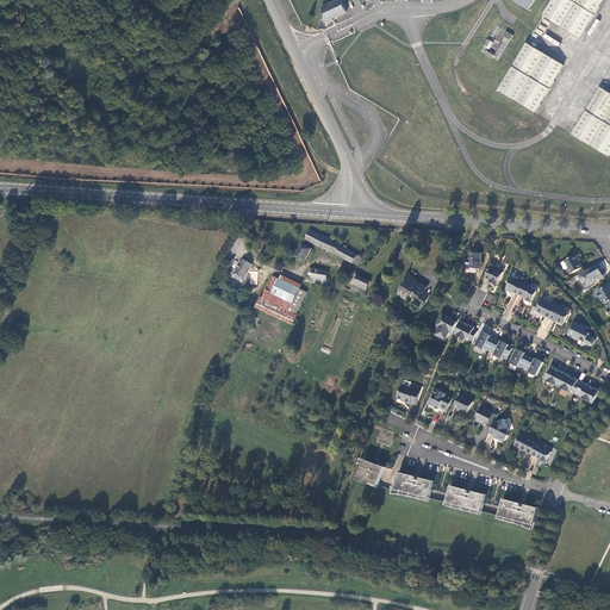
[(325,16),(324,20),(329,23),(334,20),(332,19),(332,18),(336,17),(347,12),(341,0),(337,0),(322,7),(325,16)]
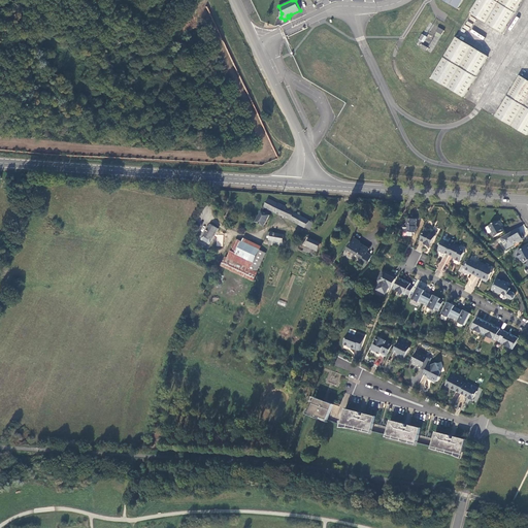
[(463,0),(442,0),(458,9),(463,0)]
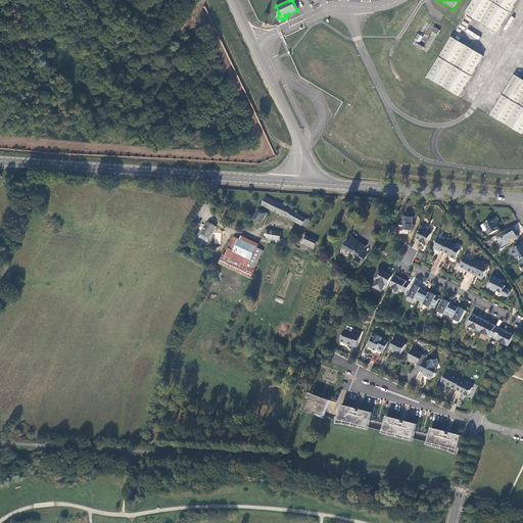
[(472,0),(465,14),(498,33),(515,0),(472,0)]
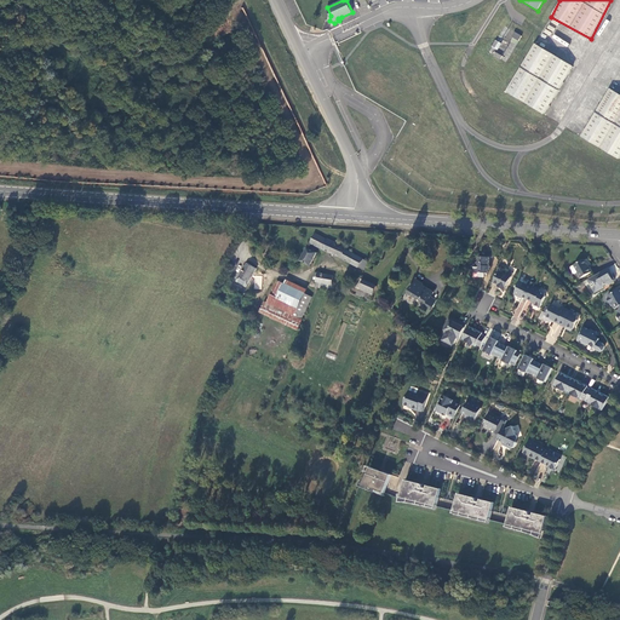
[(511,29),(505,27),(489,53),(494,56),(497,53),(511,29)]
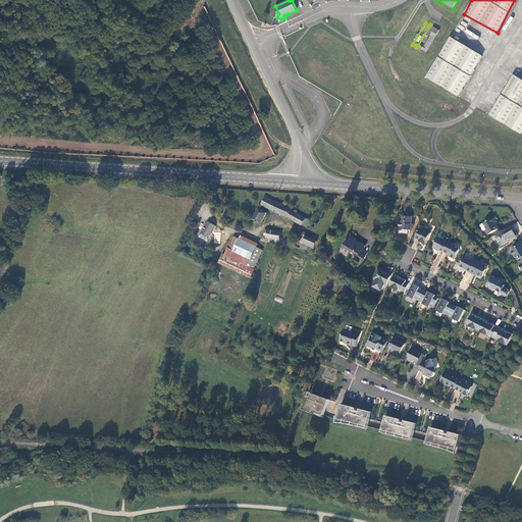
[(423,48),(422,51),(426,53),(437,35),(432,32),(423,48)]
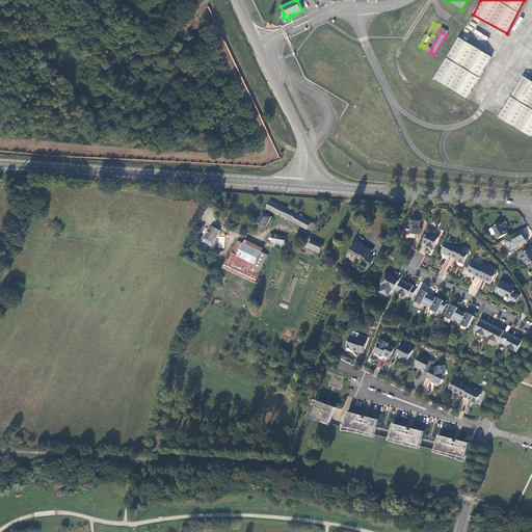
[(456,37),(433,80),(468,99),(490,55),(456,37)]
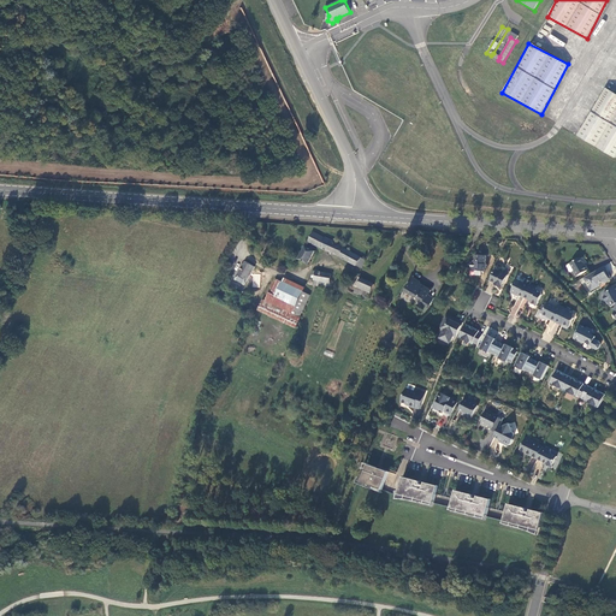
[(576,137),(615,158),(615,94),(603,88),(576,137)]
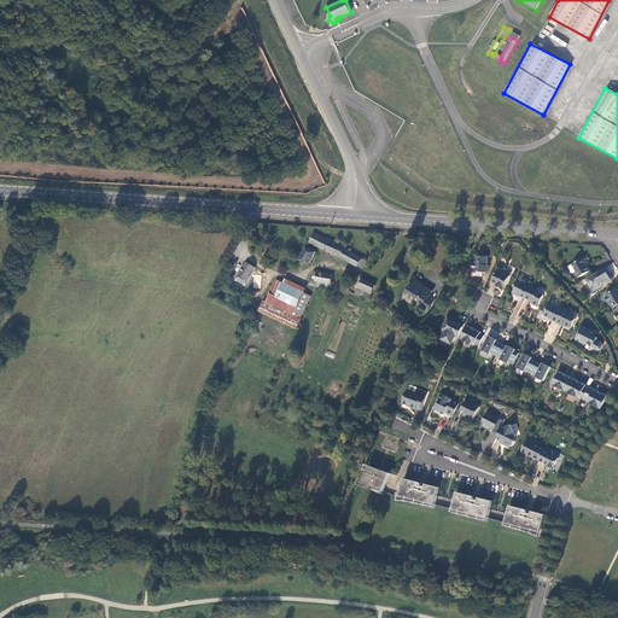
[(362,269),(367,261),(345,250),(345,248),(314,232),(309,242),(362,269)]
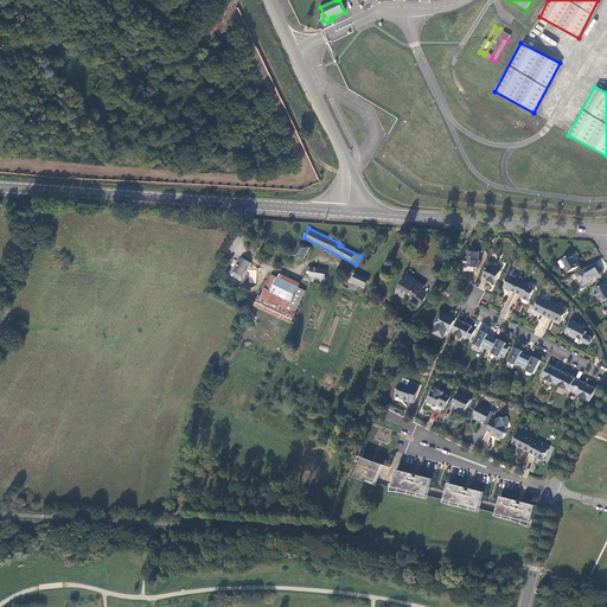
[(301,242),(294,256),(304,261),(311,248),(301,242)]
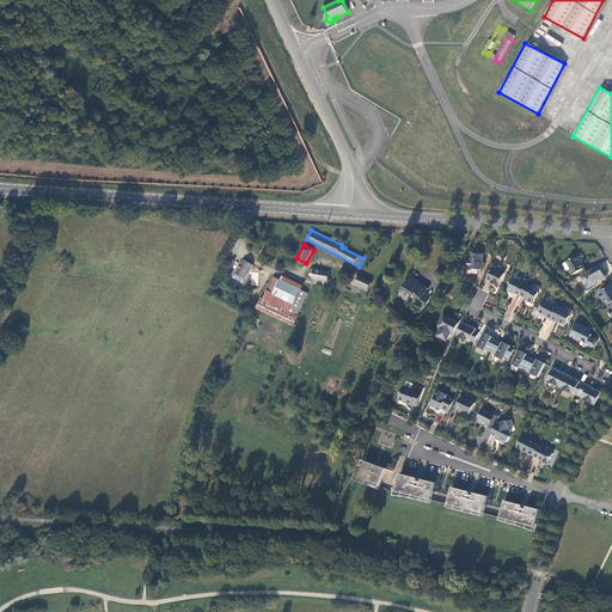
[(472,273),(478,274),(478,269),(482,269),(482,267),(483,267),(483,262),(479,262),(481,254),(473,254),(473,257),(469,261),(469,268),(472,269),(472,273)]
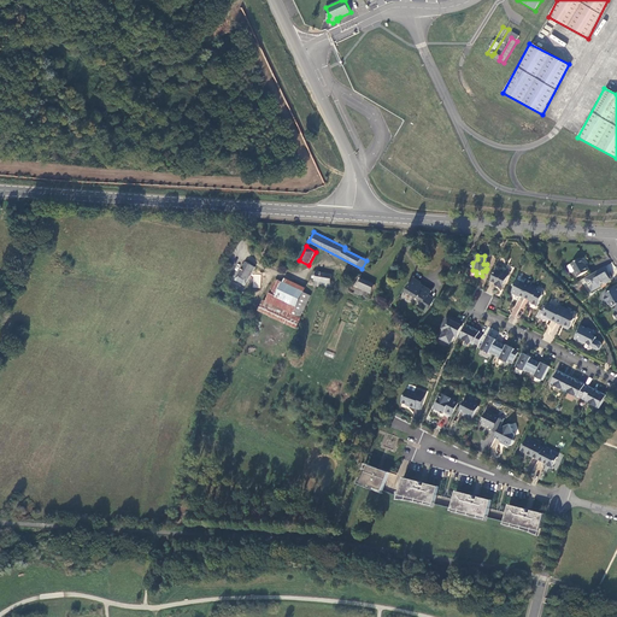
[(576,271),(575,271),(579,277),(589,270),(587,266),(586,266),(581,259),(573,264),(576,270),(576,271)]
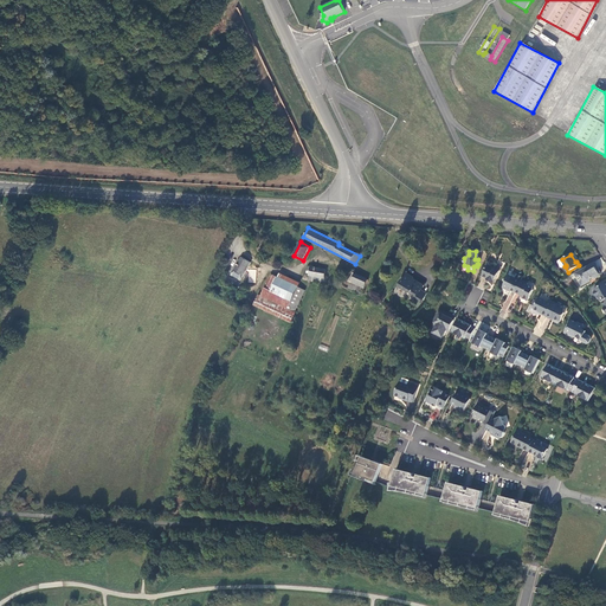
[(240,281),(251,263),(242,258),(231,276),(240,281)]
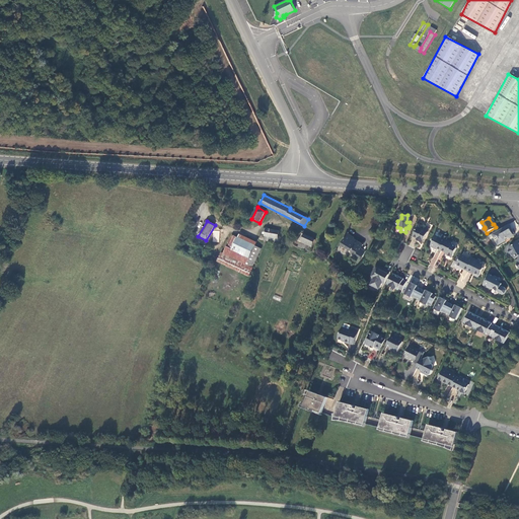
[(510,224),(492,234),(499,245),(506,241),(506,238),(508,237),(510,239),(514,236),(515,233),(510,224)]
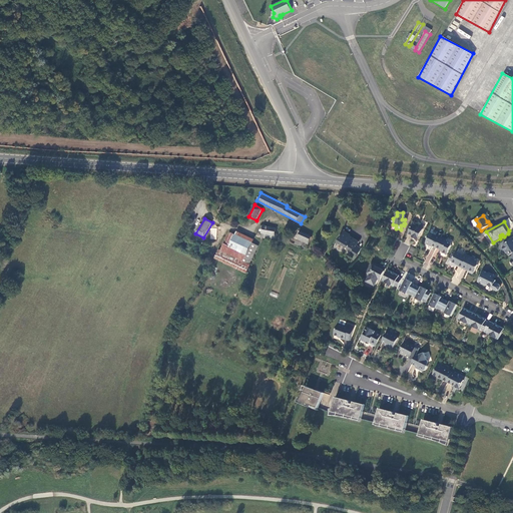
[(414,237),(418,239),(423,229),(413,224),(409,233),(415,236),(414,237)]
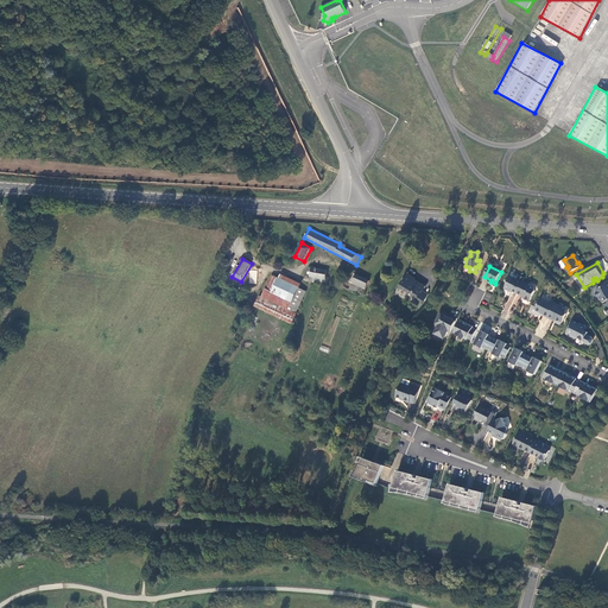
[(312,278),(327,279),(327,271),(309,267),(308,272),(311,273),(310,278),(312,278)]
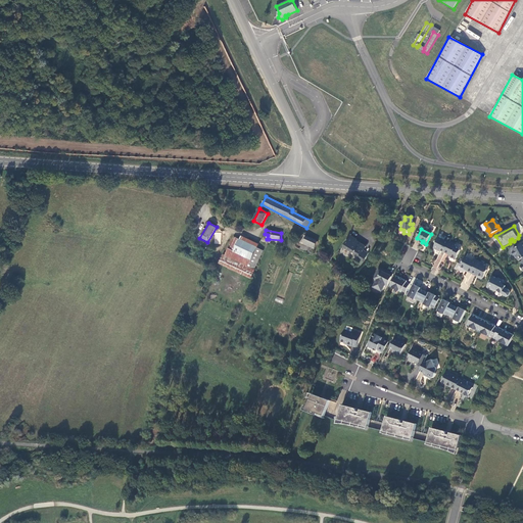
[(258,243),(241,235),(240,239),(257,247),(258,243)]
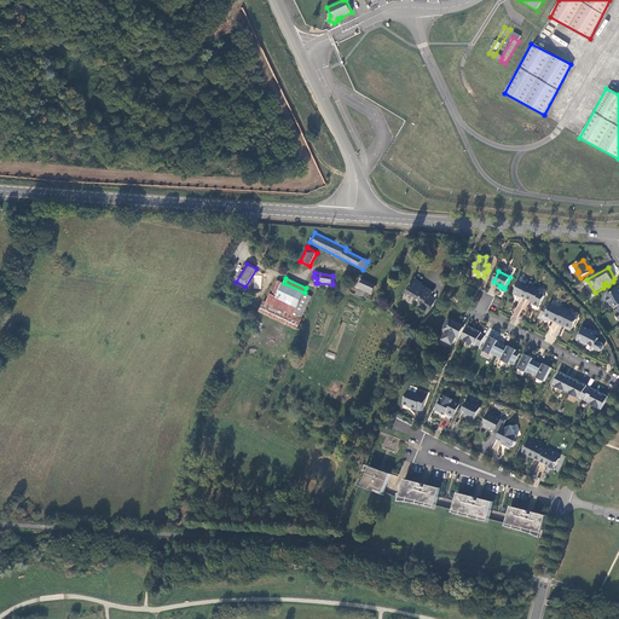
[(359,289),(372,295),(377,287),(360,278),(356,287),(359,289)]
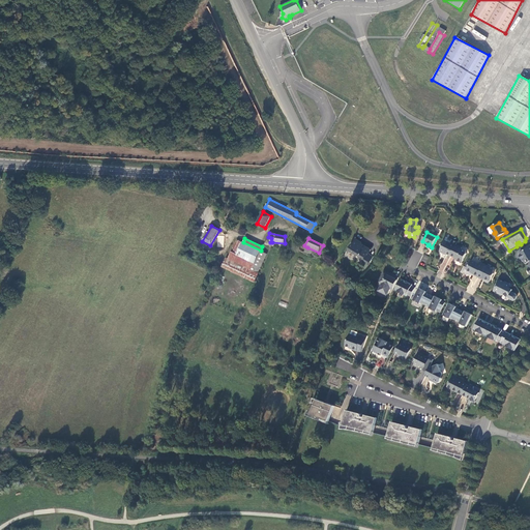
[(223,267),(256,282),(260,273),(258,272),(267,254),(261,251),(243,242),(237,240),(228,259),(227,258),(223,267)]
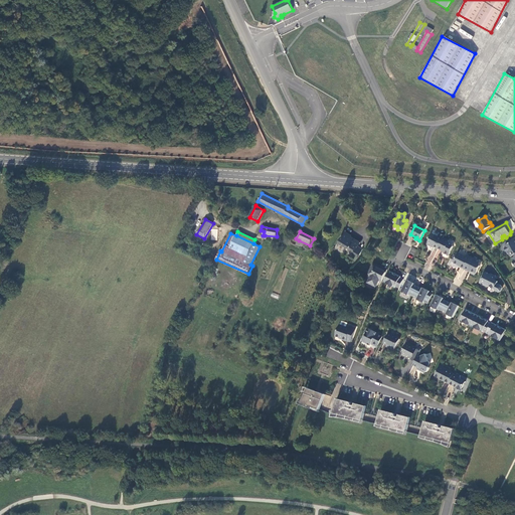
[(440,246),(444,238),(439,236),(432,233),(428,238),(431,239),(427,244),(432,246),(434,245),(434,244),(440,246)]
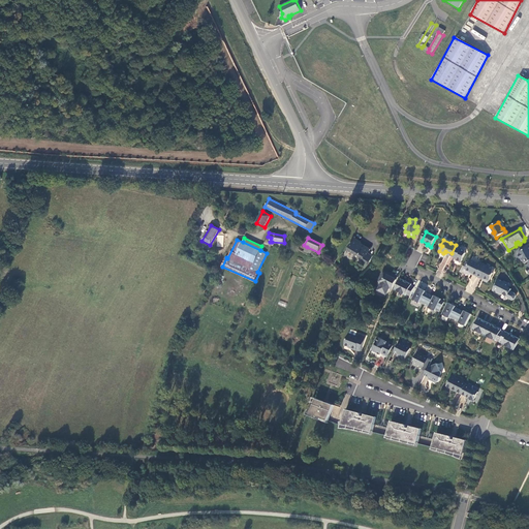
[(369,251),(353,241),(346,252),(362,262),(364,259),(368,261),(370,259),(368,258),(369,256),(367,254),(369,251)]
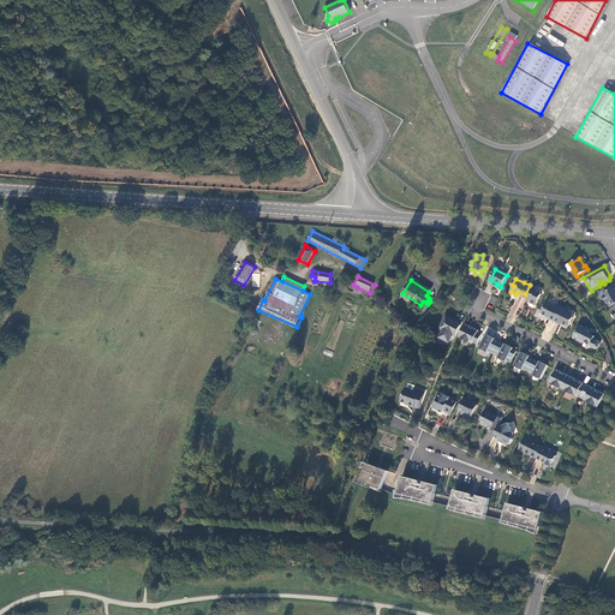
[(531,300),(536,287),(530,285),(525,294),(524,297),(531,300)]
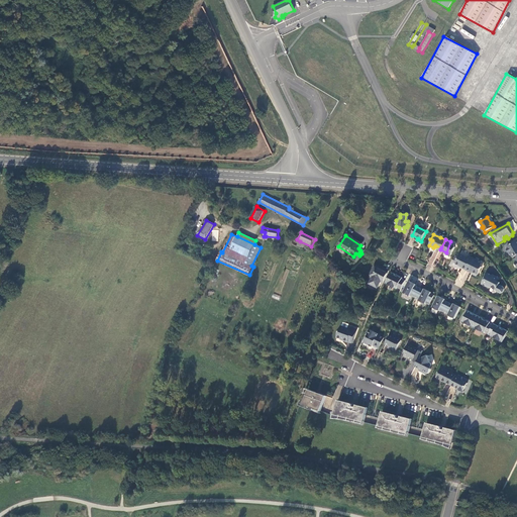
[(309,251),(311,246),(300,241),(298,246),(309,251)]
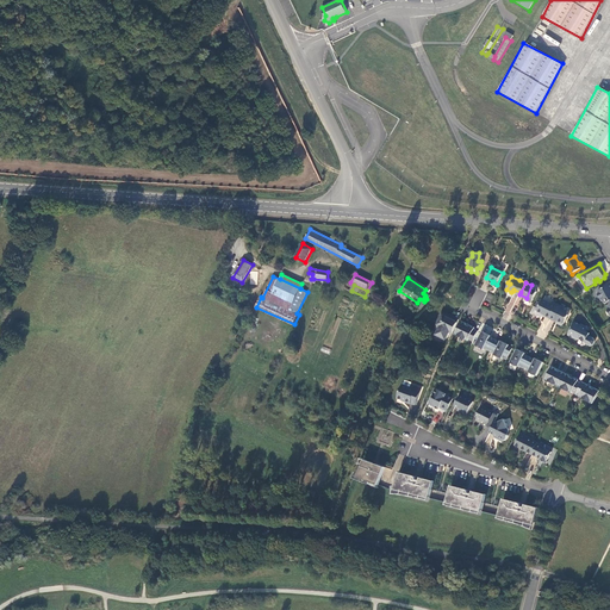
[(531,285),(527,298),(527,300),(531,303),(537,292),(536,290),(533,287),(531,285)]
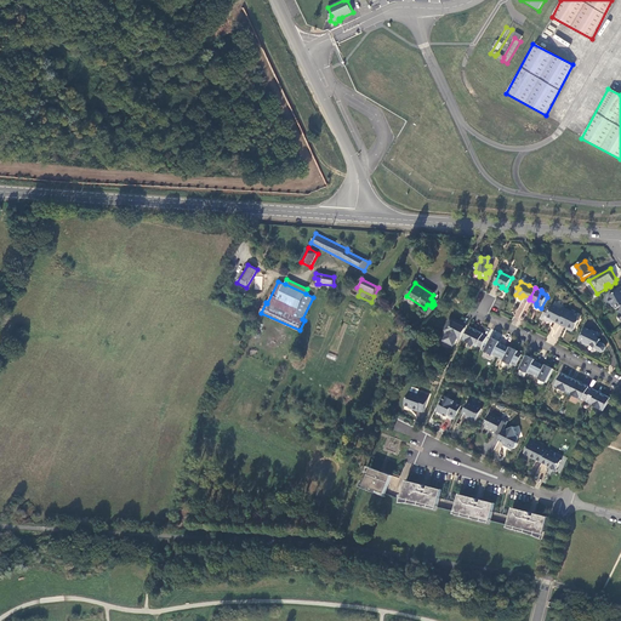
[(615,306),(617,309),(620,307),(620,290),(610,296),(609,297),(614,306),(615,306)]
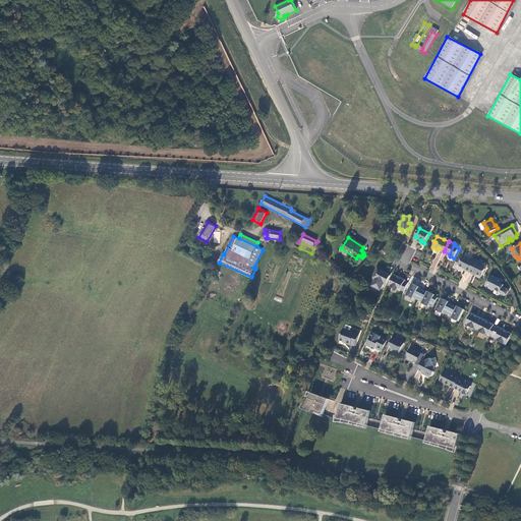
[(471,259),(464,255),(460,264),(457,262),(454,268),(456,269),(459,269),(459,270),(466,271),(470,273),(476,259),(472,257),(471,259)]
